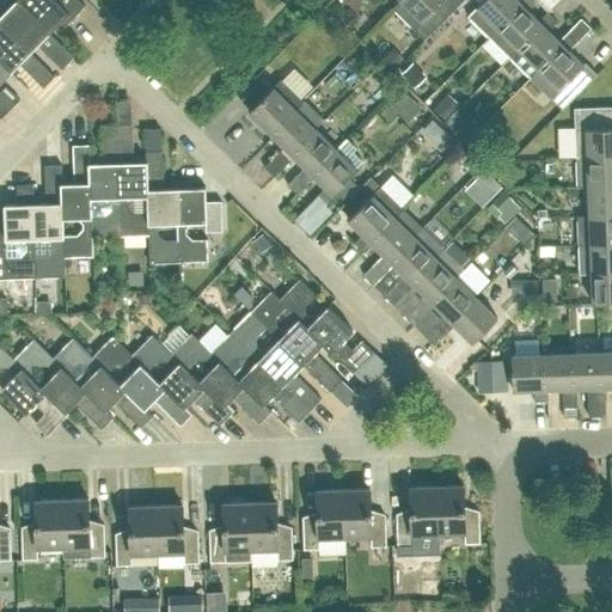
[(0,22),(30,51),(37,44),(62,68),(74,56),(49,32),(16,0),(14,0),(0,14),(0,22)]
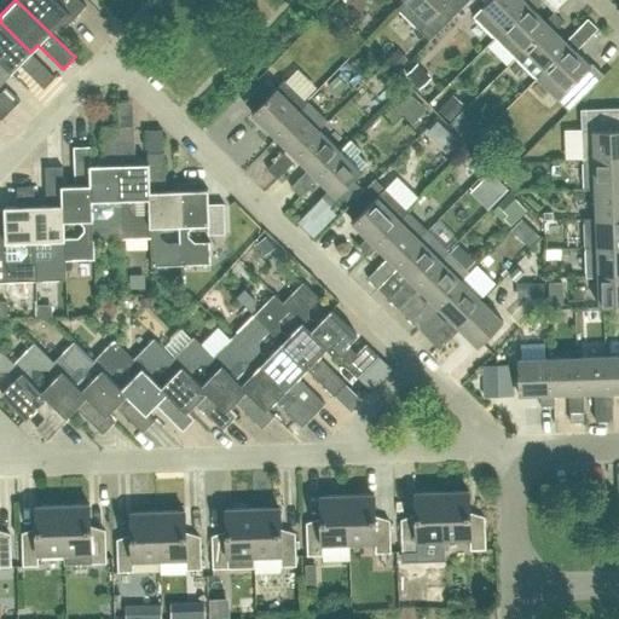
[(80,0),(16,0),(50,33),(61,22),(65,27),(87,6),(80,0)]
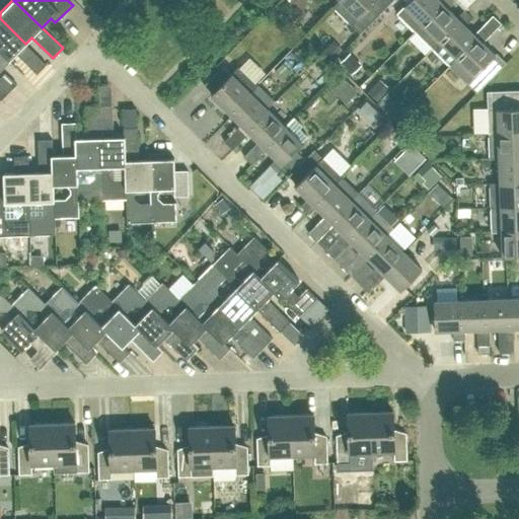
[(374,1),(375,0),(340,0),(332,7),(360,33),(383,10),(374,1)]
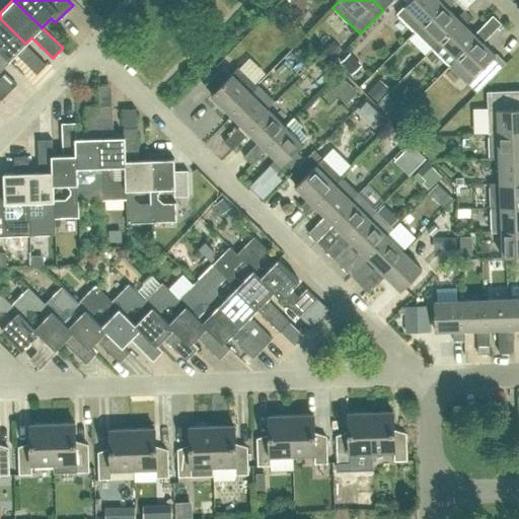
[(410,0),(396,14),(415,32),(443,3),(440,0),(439,0),(410,0)]
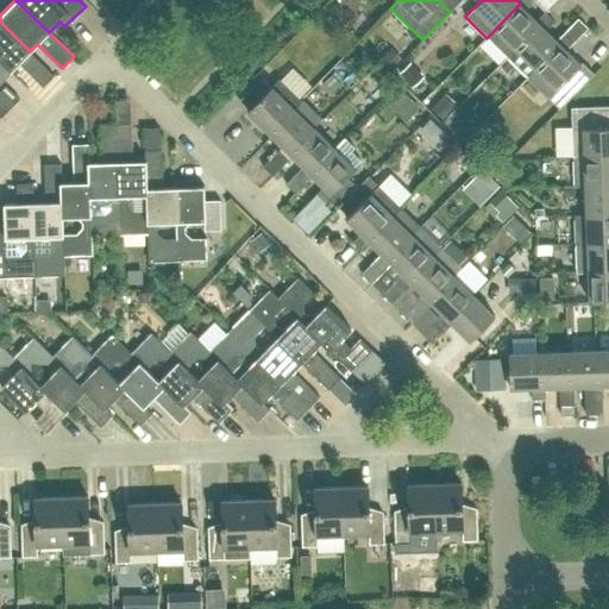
[(534,1),(533,0),(515,0),(516,0),(520,4),(487,38),(507,57),(540,24),(537,20),(526,10),(534,1)]
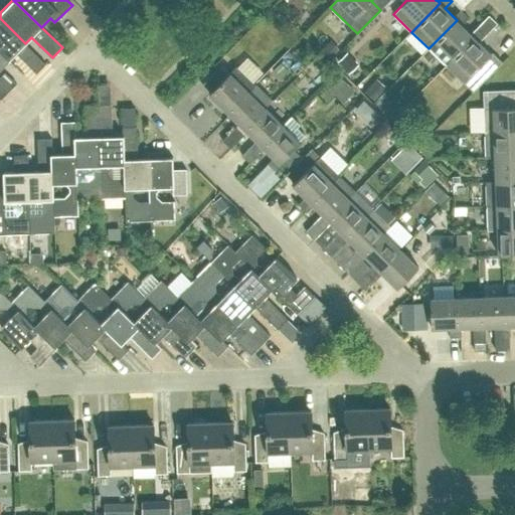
[(474,37),(471,34),(462,25),(469,18),(461,10),(454,17),(457,20),(428,48),(446,65),(474,37)]
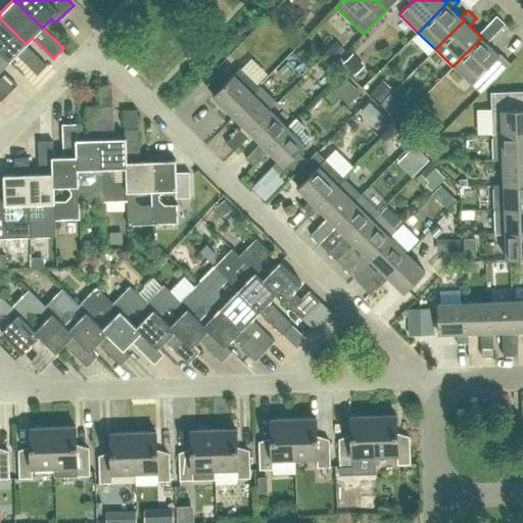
[(506,25),(496,15),(478,35),(481,38),(453,66),(481,94),(511,63),(501,53),(498,55),(487,43),(506,25)]
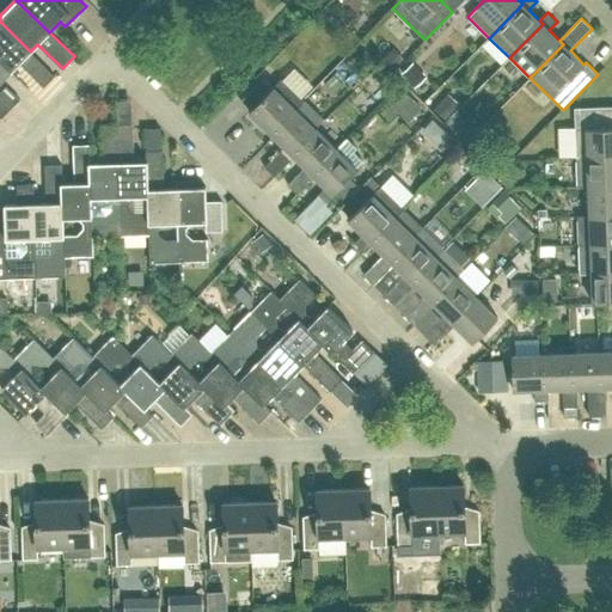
[(54,77),(30,53),(30,51),(0,22),(0,60),(11,72),(19,63),(43,87),(54,77)]
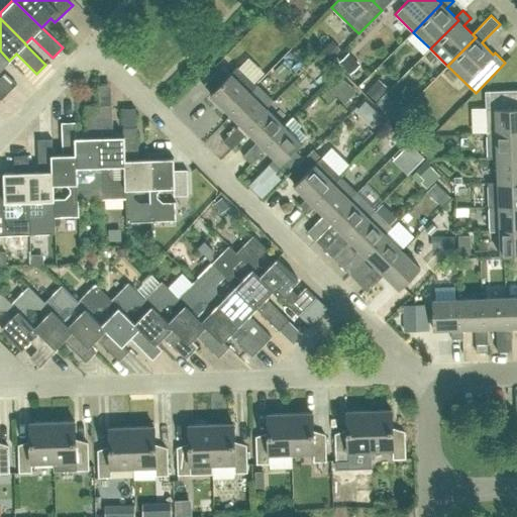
[(0,69),(9,61),(0,50),(0,69)]
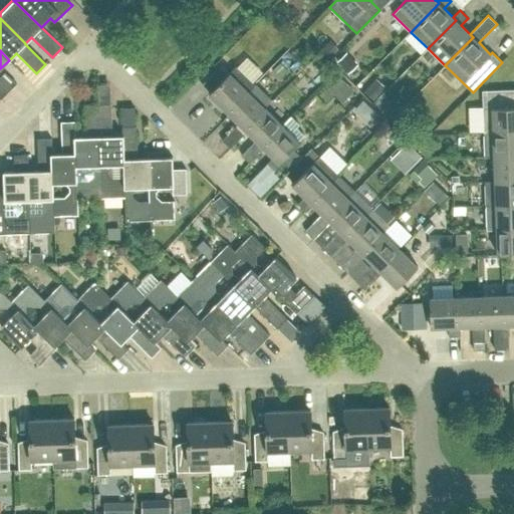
[(349,73),(358,64),(347,52),(337,61),(349,73)]
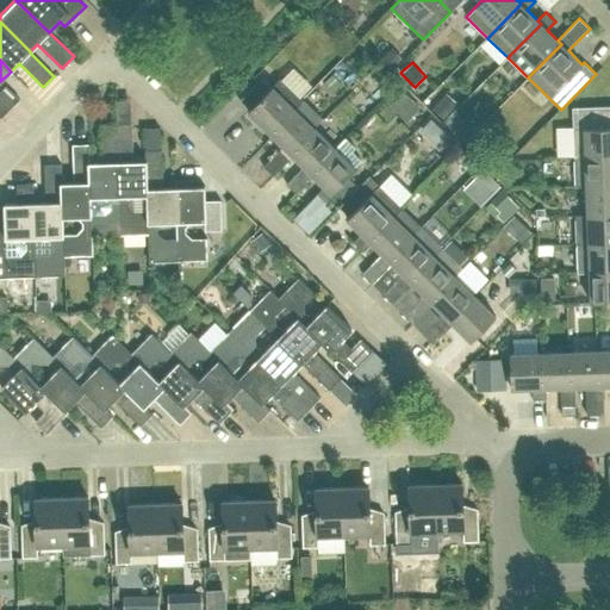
[(303,100),(280,78),(271,88),(261,79),(241,99),(250,109),(248,111),(269,132),(293,107),(294,109),(303,100)]
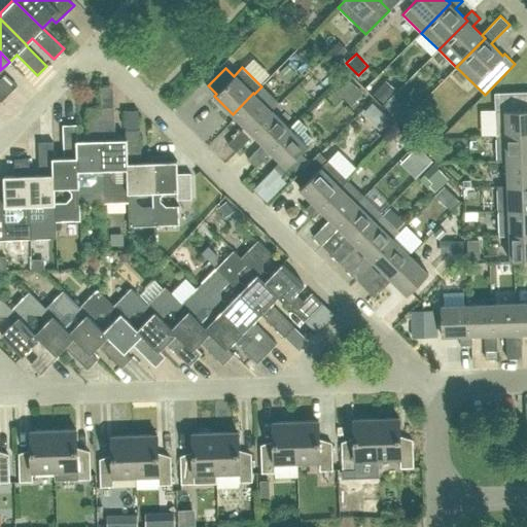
[(5,74),(0,78),(0,84),(9,94),(16,85),(5,74)]
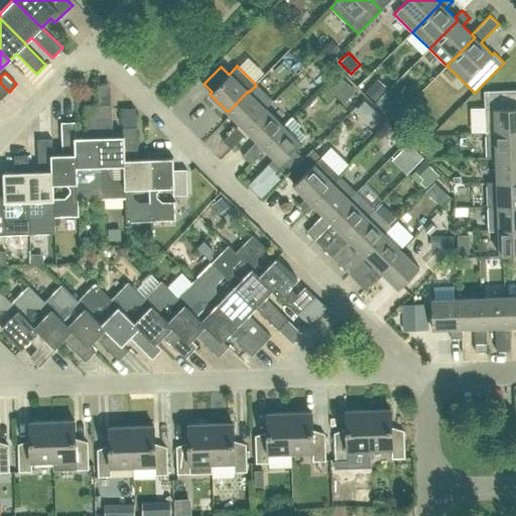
[(0,99),(1,100),(9,92),(0,83),(0,99)]
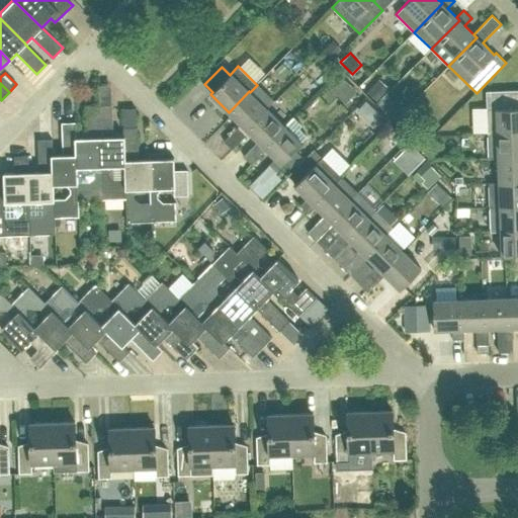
[(229,112),(241,123),(224,141),(232,150),(249,133),(246,130),(267,108),(273,101),(257,85),(250,92),(249,91),(229,112)]
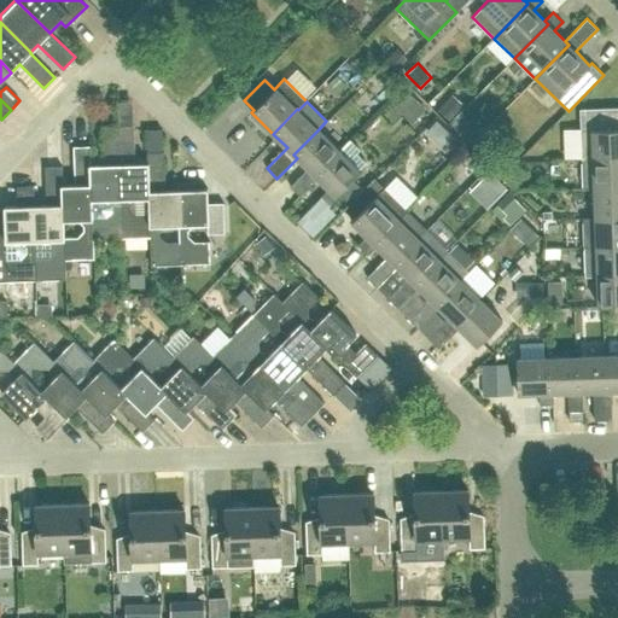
[(582,159),(593,159),(617,158),(617,106),(579,109),(582,159)]
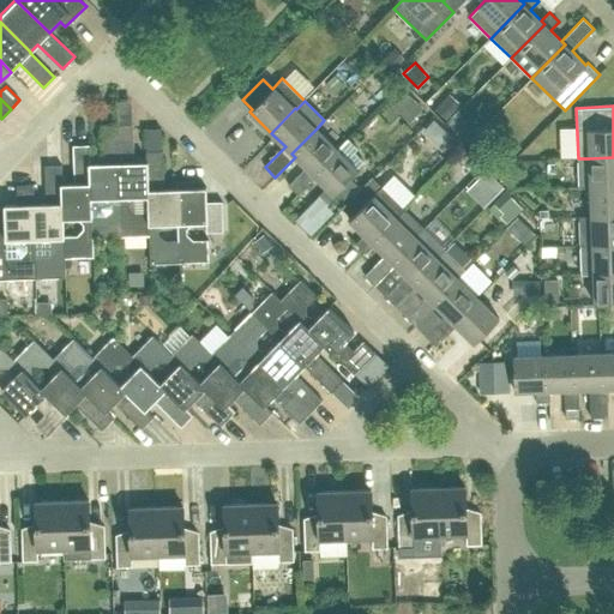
[(570,119),(553,119),(552,149),(570,149),(570,119)]
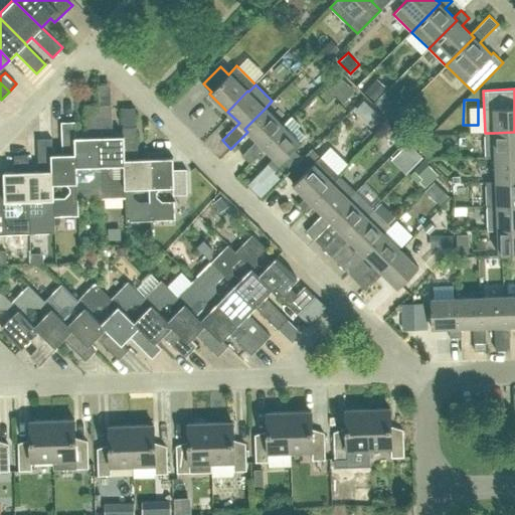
[(113,136),(112,104),(98,105),(102,198),(125,197),(126,197),(124,135),(123,135),(113,136)]
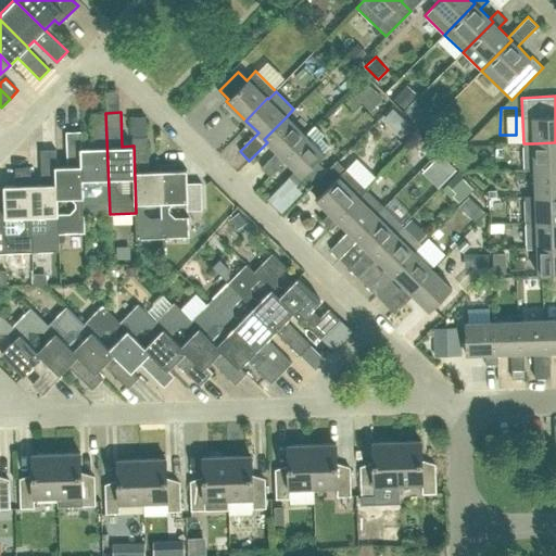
[(92,148),(81,148),(84,215),(110,214),(105,113),(91,113),(92,148)]
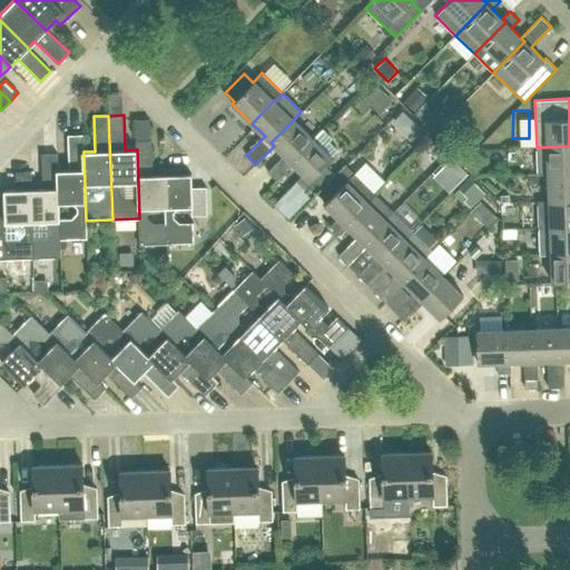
[(271,143),(274,146),(284,155),(267,172),(276,180),(293,164),(290,160),(313,138),(294,119),(271,143)]
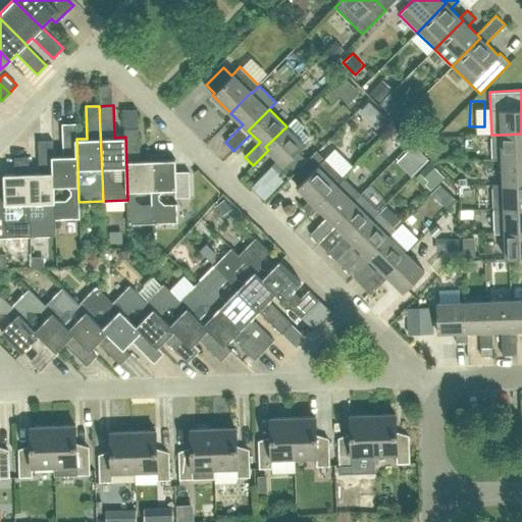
[(265,147),(268,150),(277,159),(270,166),(278,174),(286,167),(283,165),(305,144),(303,143),(309,137),(301,129),(304,126),(295,117),(286,126),(265,147)]
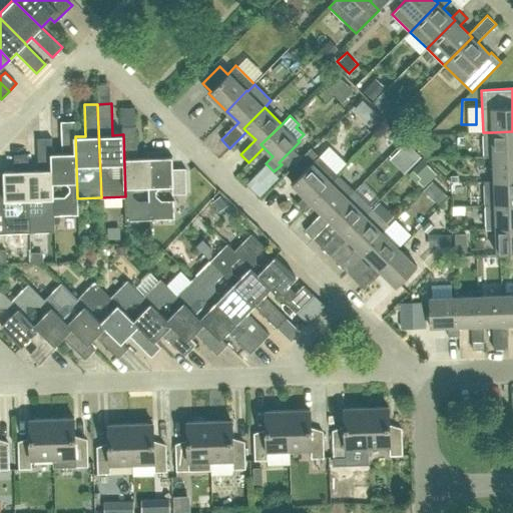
[(61,121),(62,153),(52,153),(51,153),(53,215),(54,215),(78,214),(77,198),(75,136),(75,121),(61,121)]
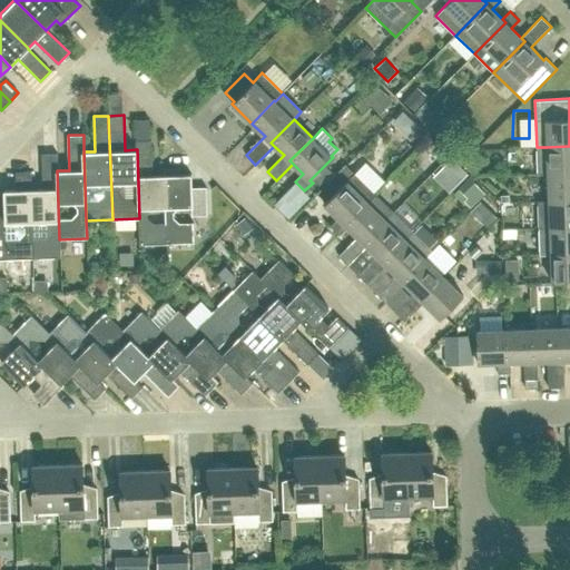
[(151,140),(136,140),(136,149),(137,149),(139,218),(138,218),(139,245),(167,244),(164,175),(153,175),(151,140)]
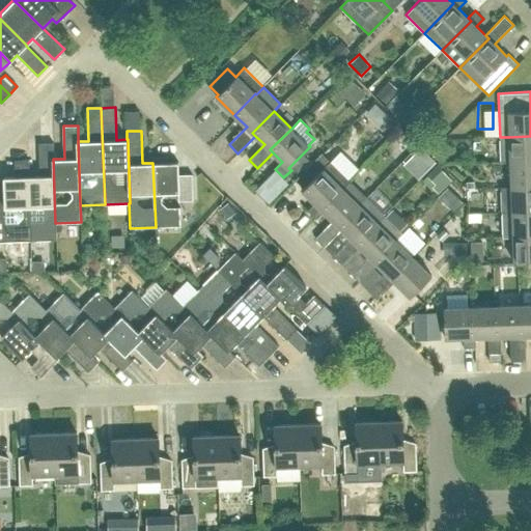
[(530,136),(509,137),(500,137),(501,162),(510,162),(530,161),(530,136)]
